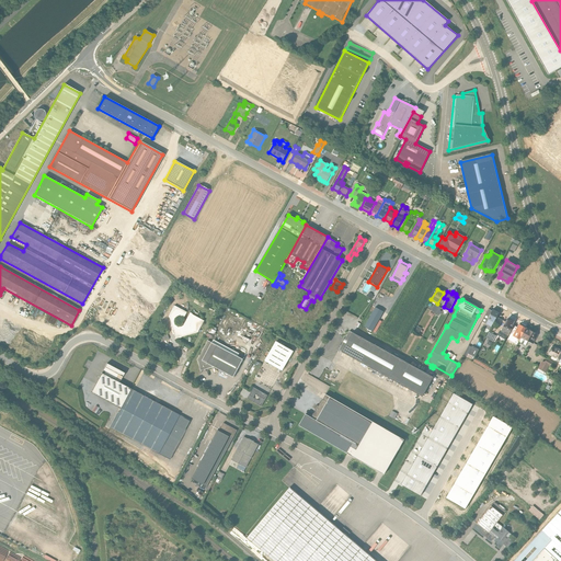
[(197,333),(204,321),(190,313),(183,324),(182,325),(181,327),(179,327),(178,327),(175,327),(173,324),(173,322),(173,319),(174,318),(176,317),(178,316),(180,317),(183,318),(185,312),(174,306),(173,306),(169,317),(175,339),(197,333)]
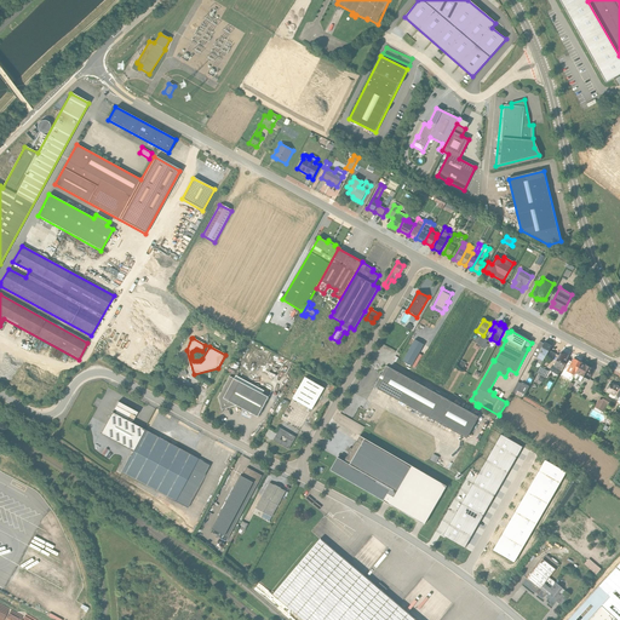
[(413,365),(425,343),(415,338),(403,360),(413,365)]
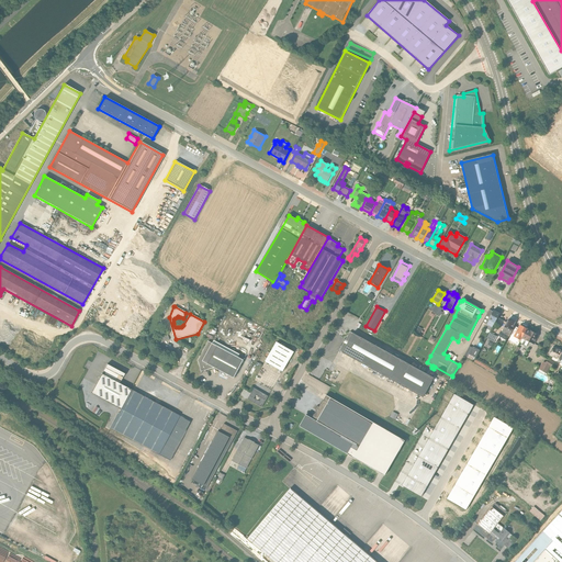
[(489,334),(499,314),(493,311),(493,312),(490,310),(483,322),(486,324),(489,326),(485,333),(489,334)]
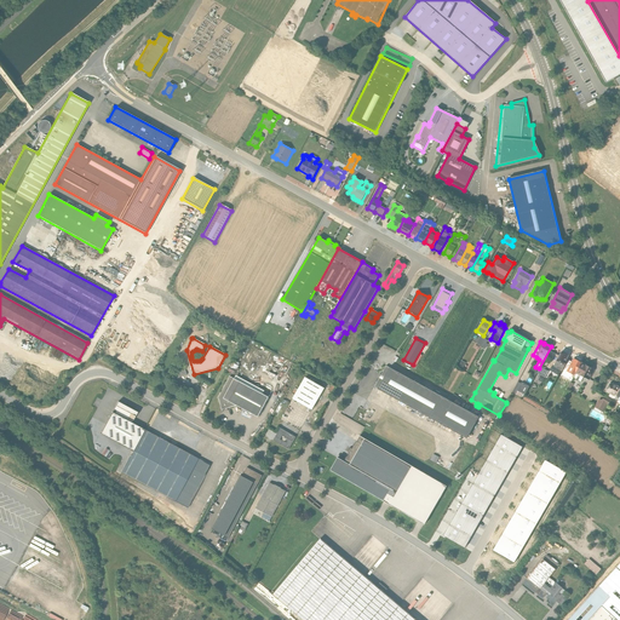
[(554,367),(561,372),(567,362),(566,361),(568,356),(564,354),(564,352),(563,352),(562,352),(561,352),(554,367)]
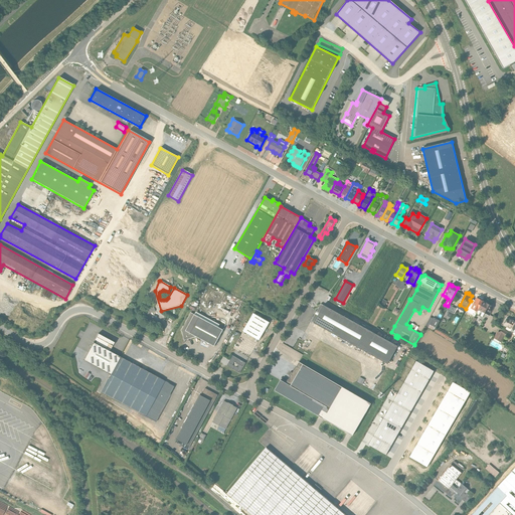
[(476,314),(483,302),(480,300),(475,297),(473,300),(466,312),(475,317),(476,314)]
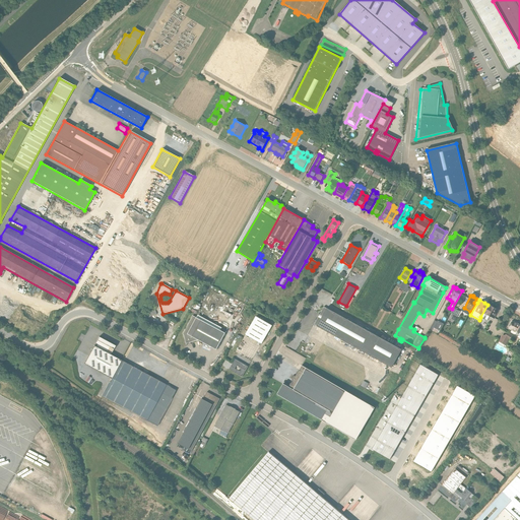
[(494,319),(499,311),(488,305),(480,317),(482,318),(482,319),(484,320),(484,319),(486,321),(489,317),(494,319)]
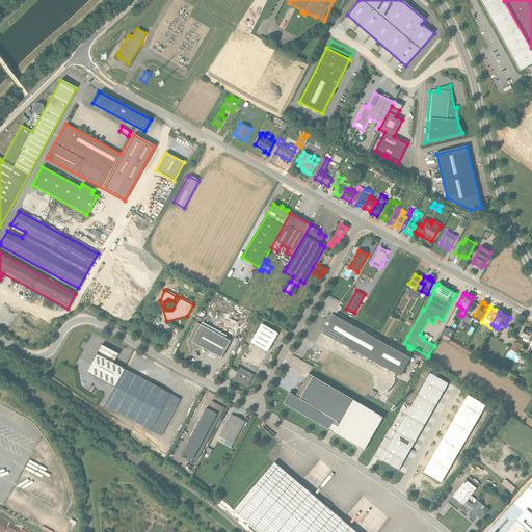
[(383,343),(380,341),(331,314),(321,333),(363,355),(400,376),(410,357),(383,343)]
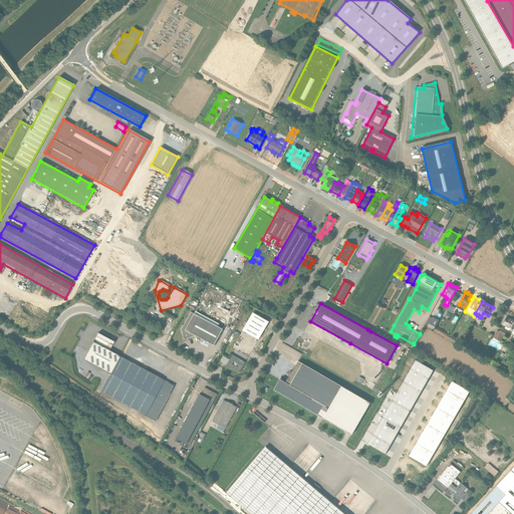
[(452,313),(455,308),(448,304),(445,309),(452,313)]
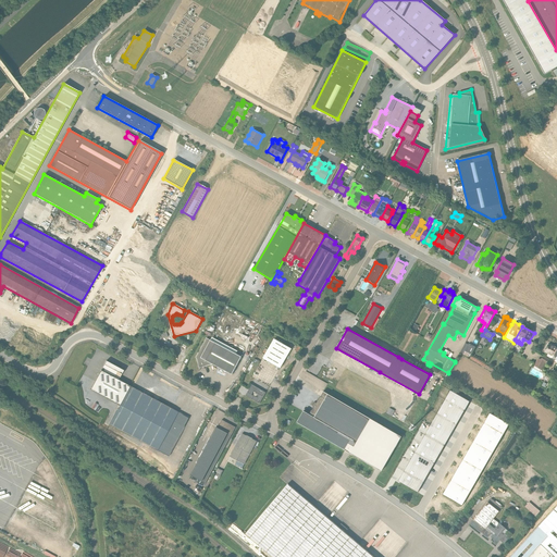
[(242,357),(207,338),(198,354),(197,357),(200,368),(212,364),(232,375),(242,357)]
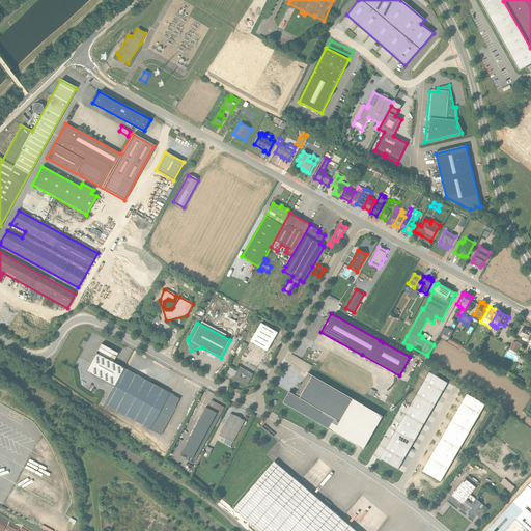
[(278,332),(261,323),(250,342),(267,352),(278,332)]
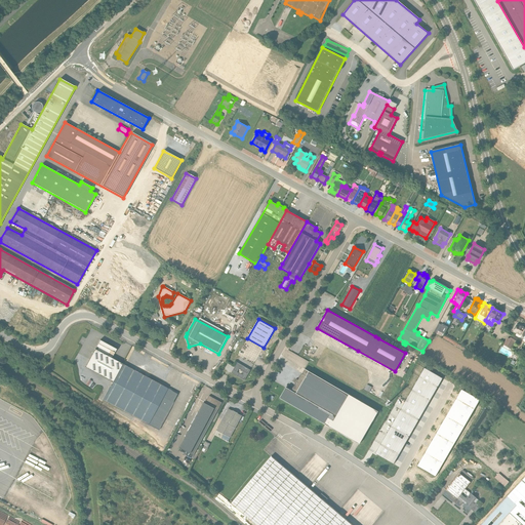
[(434,332),(441,336),(442,337),(448,327),(442,324),(441,325),(439,324),(434,332)]
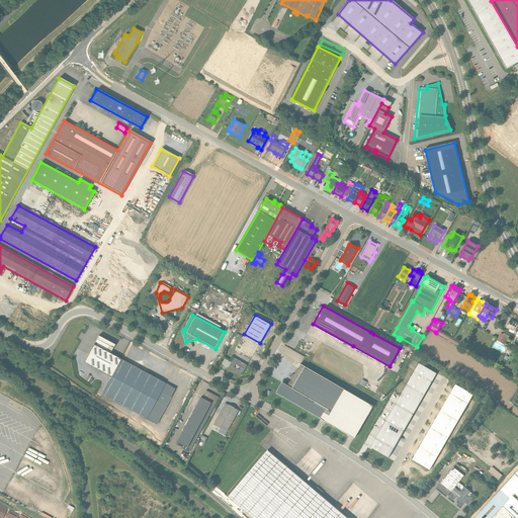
[(517,323),(510,320),(506,328),(511,331),(512,331),(516,333),(516,334),(517,334),(517,323)]
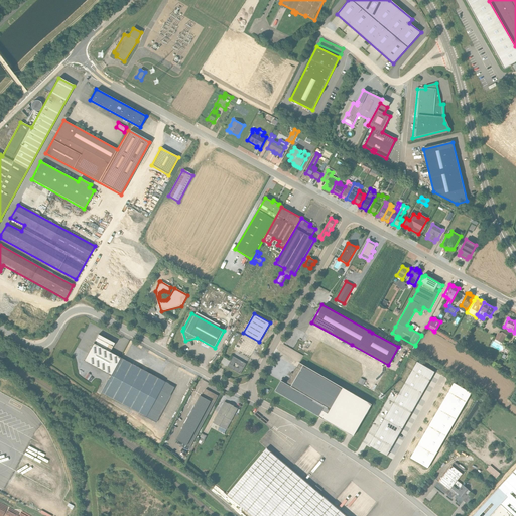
[(499,332),(495,339),(503,344),(506,338),(508,339),(510,336),(508,335),(509,334),(503,330),(501,333),(500,333),(499,332)]
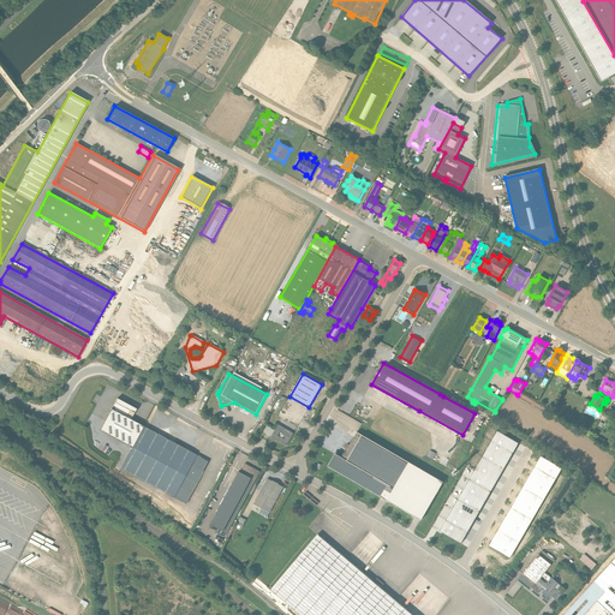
[(131,448),(143,427),(130,421),(136,408),(117,399),(112,406),(114,407),(113,411),(111,410),(100,430),(131,448)]
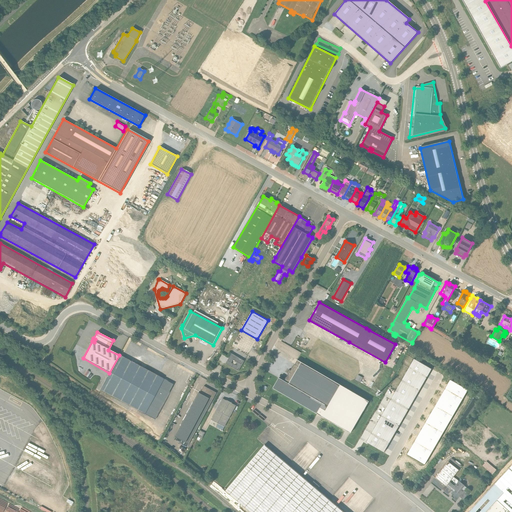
[(244,361),(231,354),(225,364),(238,371),(244,361)]
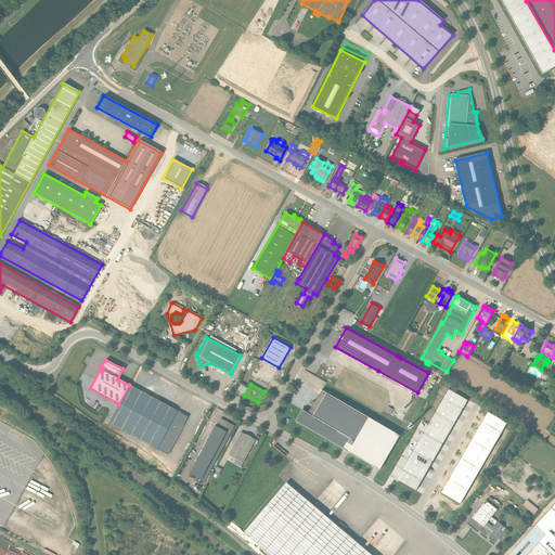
[(129,385),(118,404),(108,423),(167,454),(188,417),(129,385)]
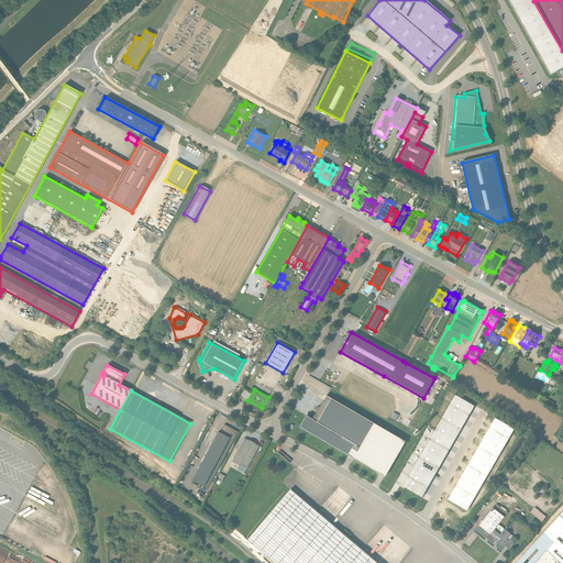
[(403,486),(422,498),(474,406),(455,395),(403,486)]
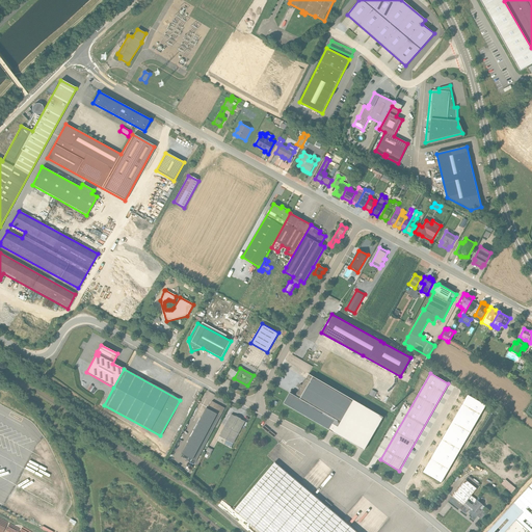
[(284,403),(364,450),(382,417),(309,374),(295,396),(290,393),(284,403)]
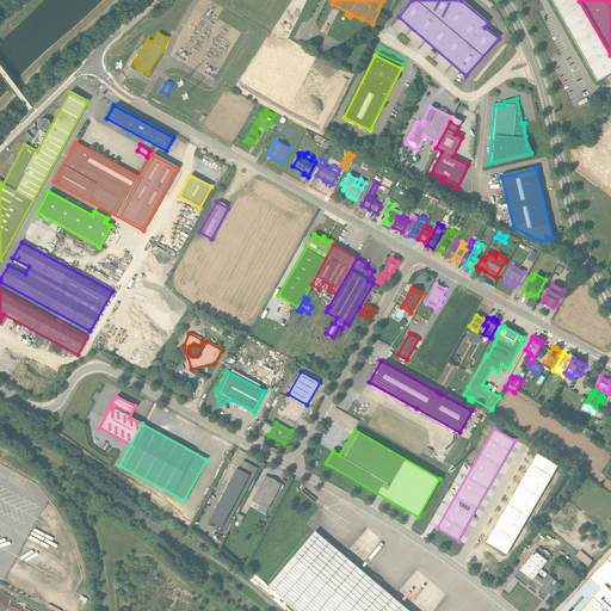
[(537,454),(485,543),(506,555),(557,466),(537,454)]
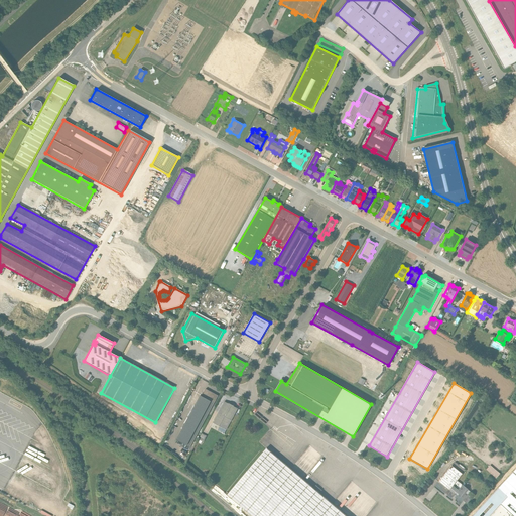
[(190,447),(219,396),(206,389),(202,396),(200,396),(176,440),(190,447)]
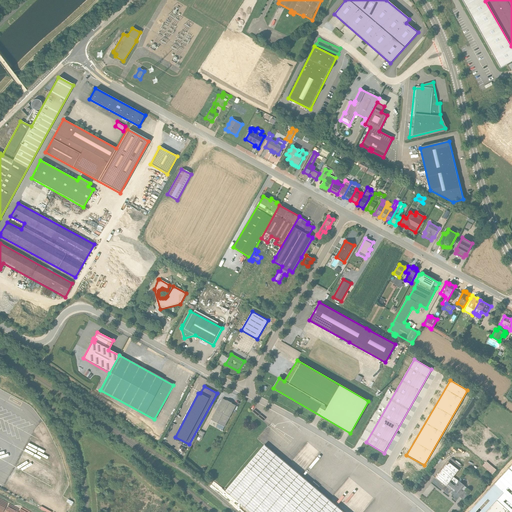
[(216,427),(223,430),(236,406),(232,403),(227,400),(226,401),(222,398),(211,420),(218,423),(216,427)]
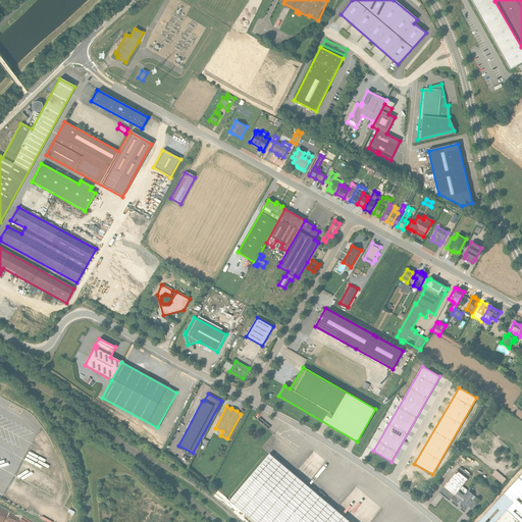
[(204,438),(199,448),(203,450),(204,448),(206,448),(209,441),(204,438)]
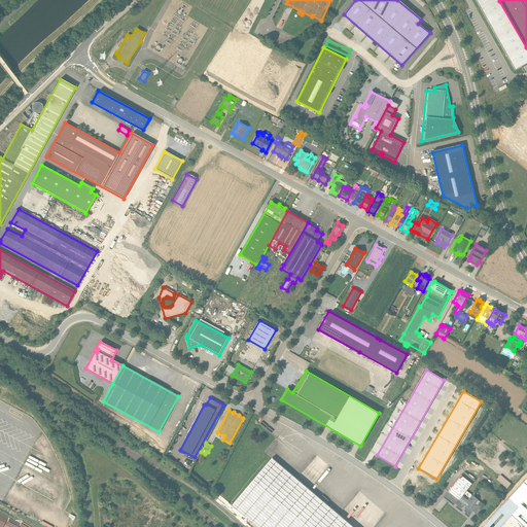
[(354,526),(272,458),(233,505),(257,526),(354,526)]
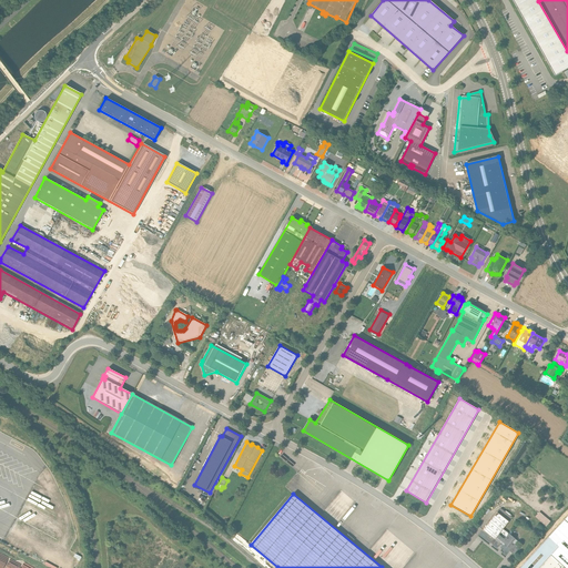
[(509,550),(514,555),(519,548),(513,543),(515,539),(503,529),(511,517),(500,508),(483,530),(489,535),(486,539),(497,548),(500,544),(501,546),(503,545),(509,550)]
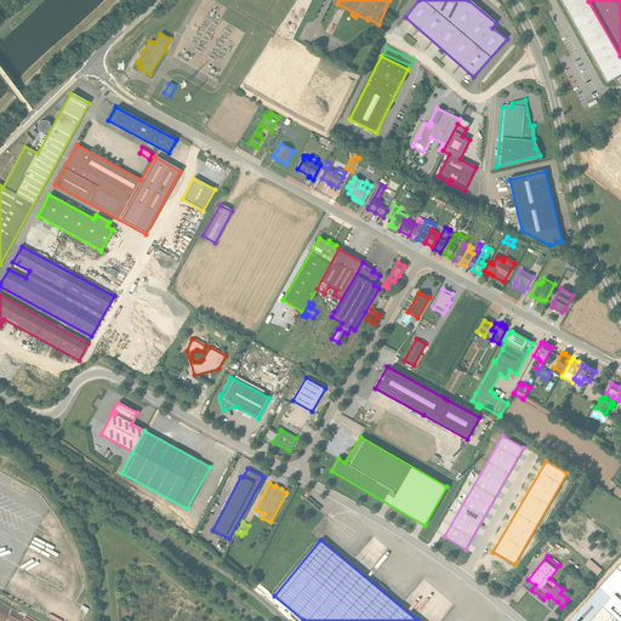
[(602,570),(590,559),(585,565),(597,575),(602,570)]
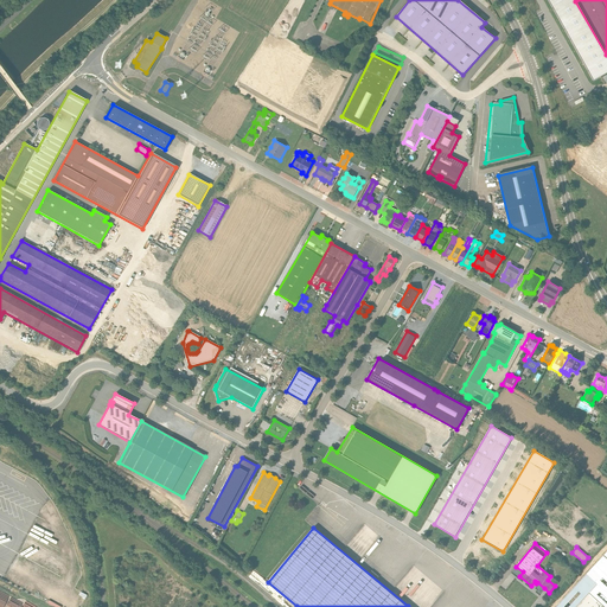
[(576,606),(588,594),(601,606),(602,606),(606,606),(606,551),(556,606),(576,606)]
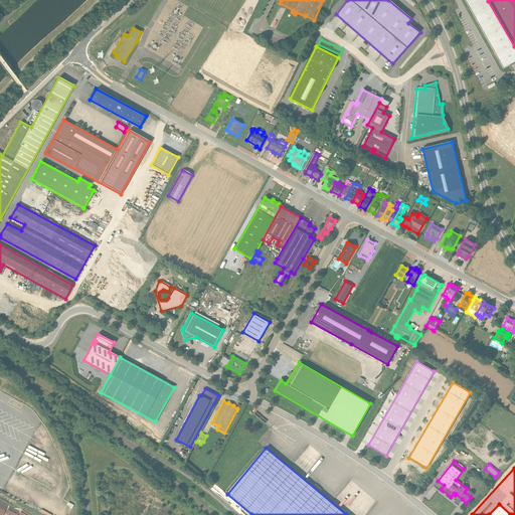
[(509,514),(510,514),(499,504),(489,514),(509,514)]
